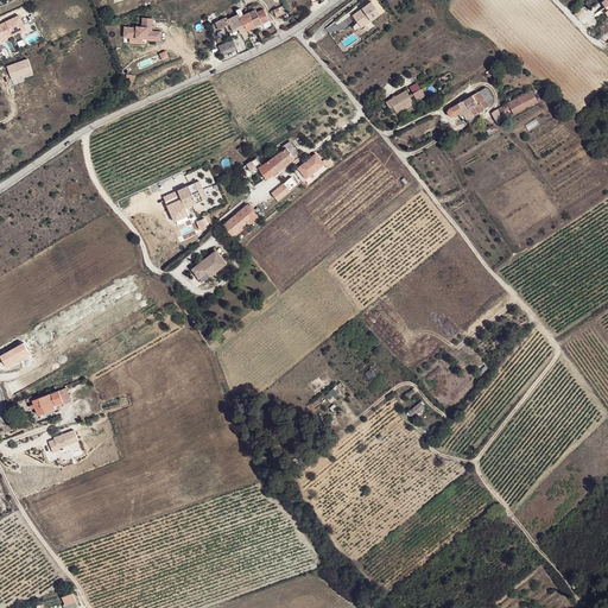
[(354,18),(361,27),(380,14),(373,4),(372,2),(362,8),(363,11),(361,12),(360,11),(353,16),(354,18)]
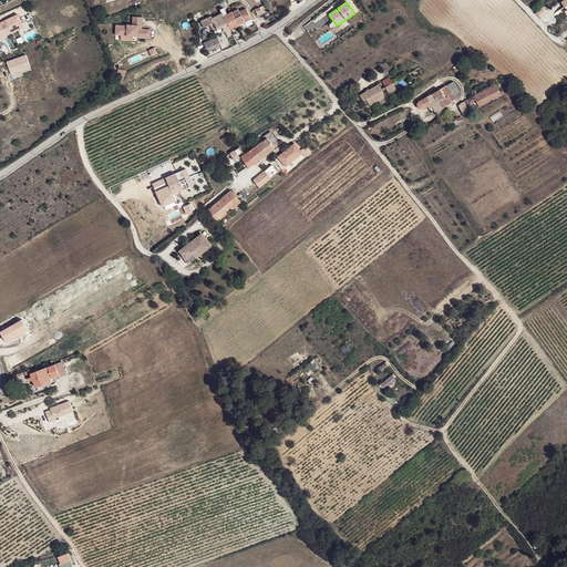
[(223,14),(232,29),(239,26),(233,12),(227,14),(224,8),(220,9),(223,14)]
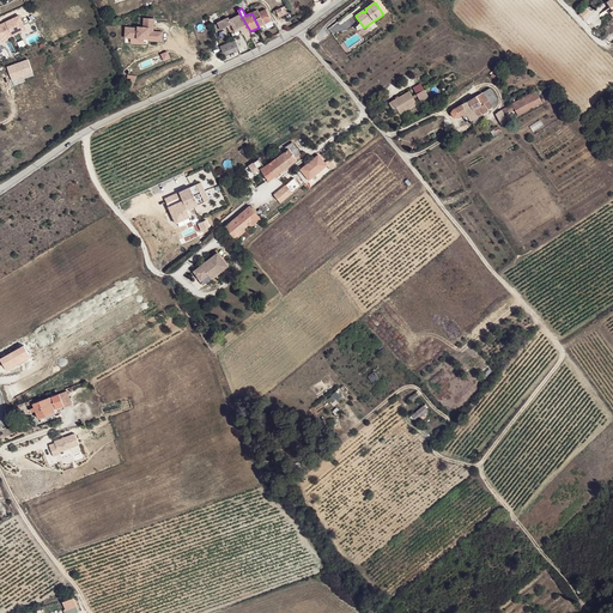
[(252,13),(259,28),(272,22),(267,10),(260,13),(259,11),(252,13)]
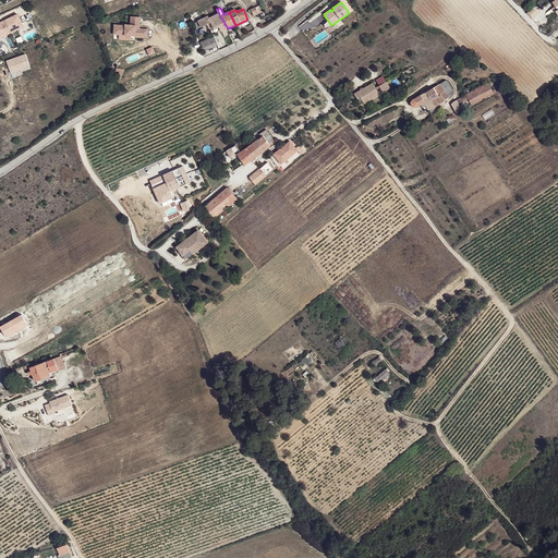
[(4,21),(0,22),(0,37),(12,32),(23,26),(16,14),(4,21)]
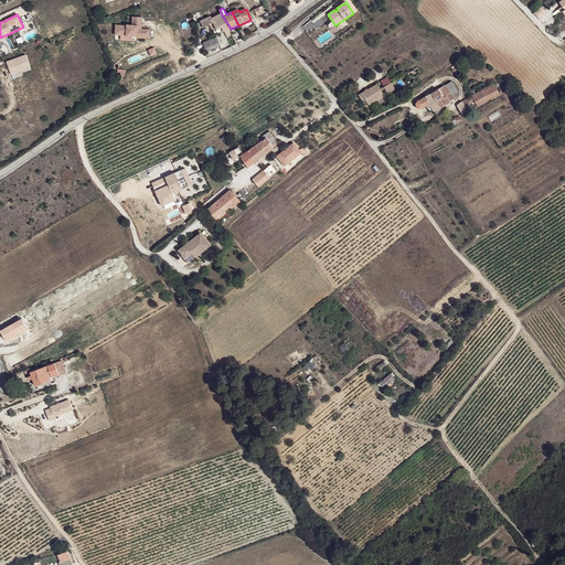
[(211,18),(201,22),(204,28),(210,24),(215,34),(222,31),(221,28),(223,27),(225,32),(231,29),(222,14),(212,19),(211,18)]
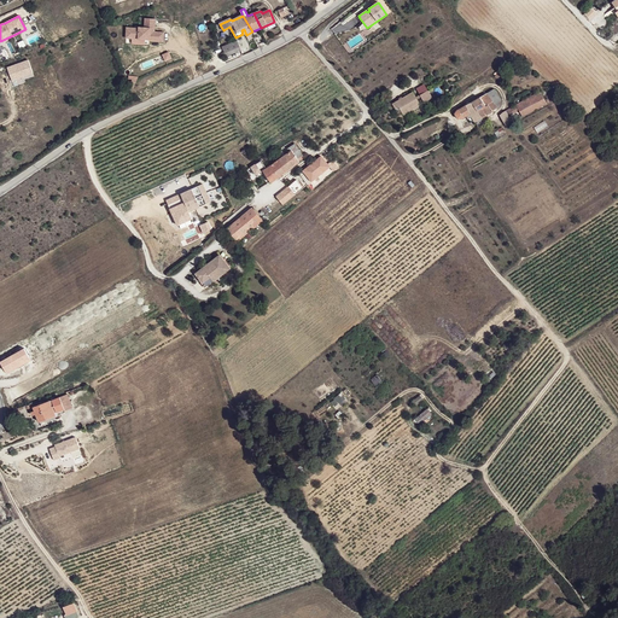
[(139,28),(127,28),(126,38),(149,39),(149,41),(163,41),(164,33),(155,31),(155,18),(145,18),(145,28),(139,27),(139,28)]
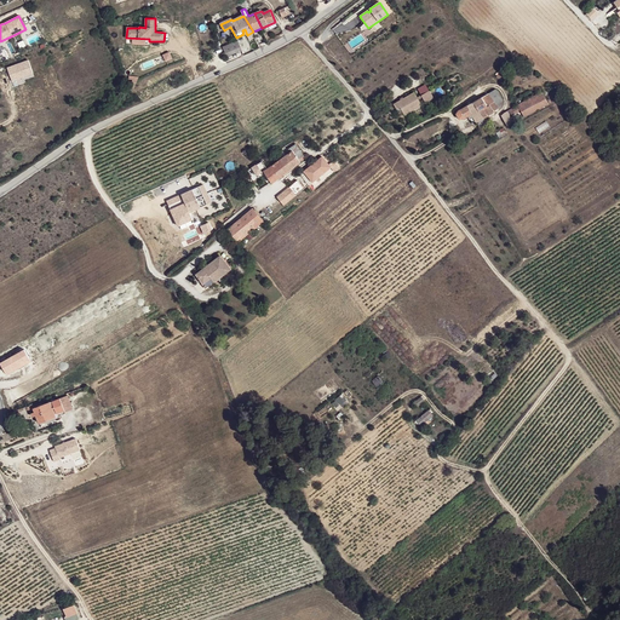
[(223,47),(224,51),(227,57),(228,57),(242,51),(237,41),(223,47)]
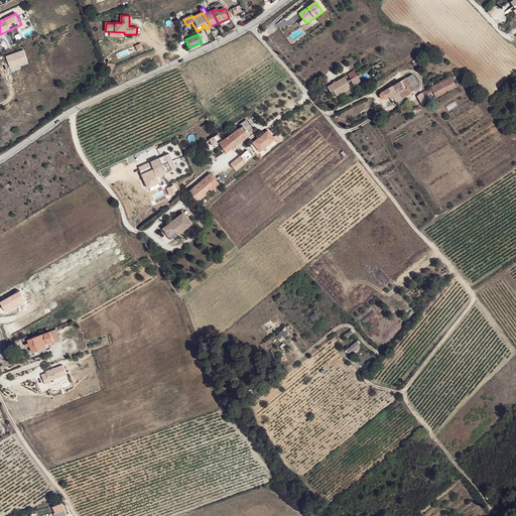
[(419,85),(413,75),(395,85),(400,94),(394,98),(397,102),(412,94),(411,93),(417,90),(415,86),(419,85)]
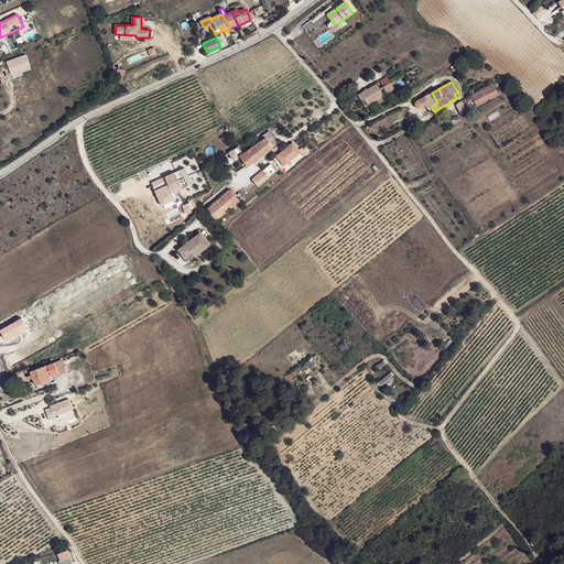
[(381,90),(386,96),(392,90),(387,84),(380,89),(381,90)]
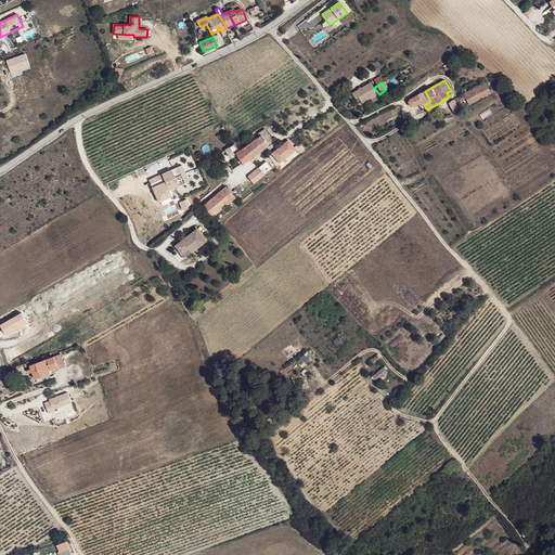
[(466,99),(469,104),(491,92),(485,82),(454,99),(456,104),(466,99)]
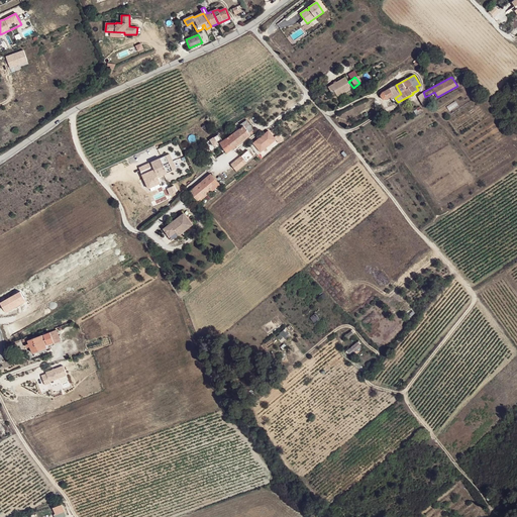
[(329,96),(332,94),(337,100),(341,97),(339,94),(348,88),(346,86),(345,84),(342,80),(327,92),(329,96)]
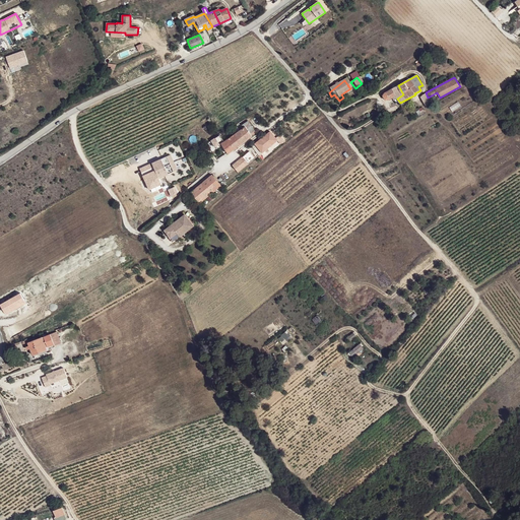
[(403,94),(398,85),(385,92),(383,95),(385,100),(389,100),(392,98),(394,101),(397,99),(403,94)]
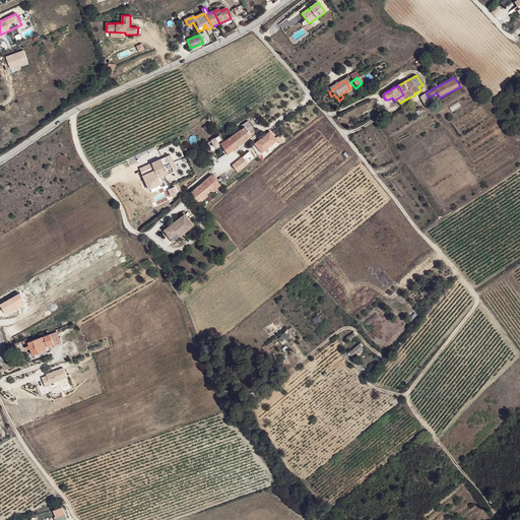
[(341,94),(343,98),(352,90),(350,88),(341,94)]
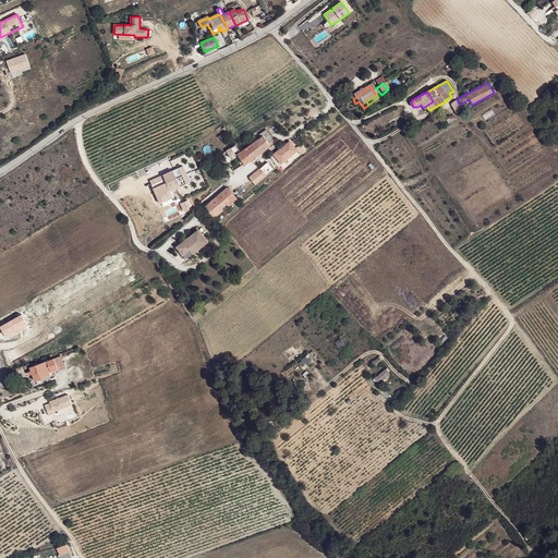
[(461,108),(459,105),(457,99),(453,101),(451,104),(455,110),(461,108)]
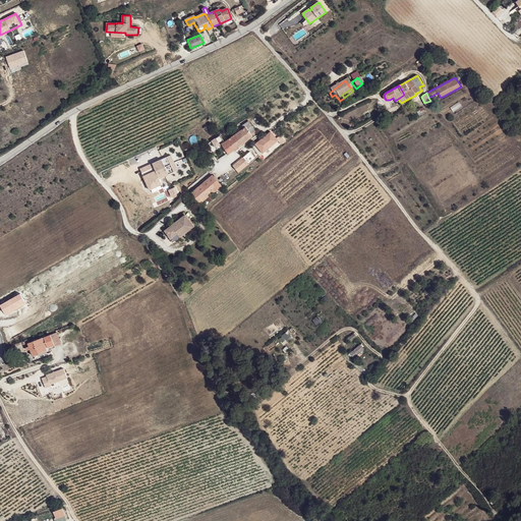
[(246,127),(251,133),(255,130),(249,121),(243,126),(244,128),(246,127)]
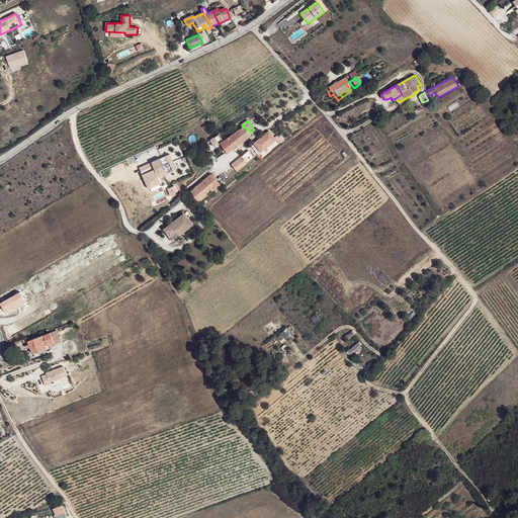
[(226,134),(232,130),(229,125),(223,130),(226,134)]
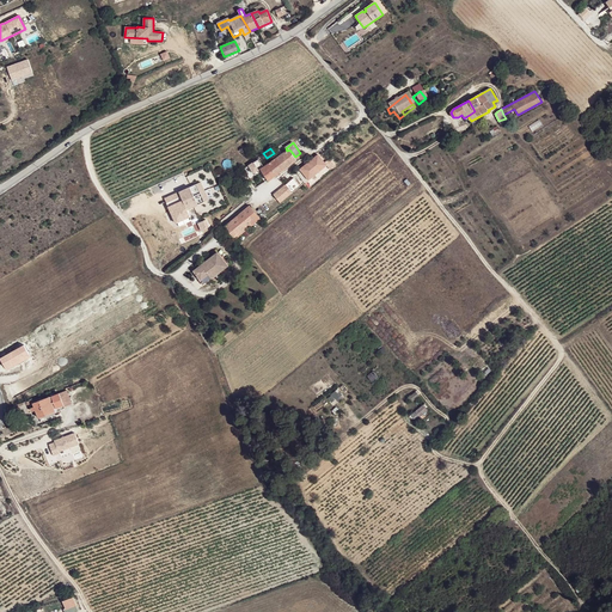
[(269,181),(297,160),(295,157),(289,150),(287,151),(269,164),(271,169),(264,173),(269,181)]
